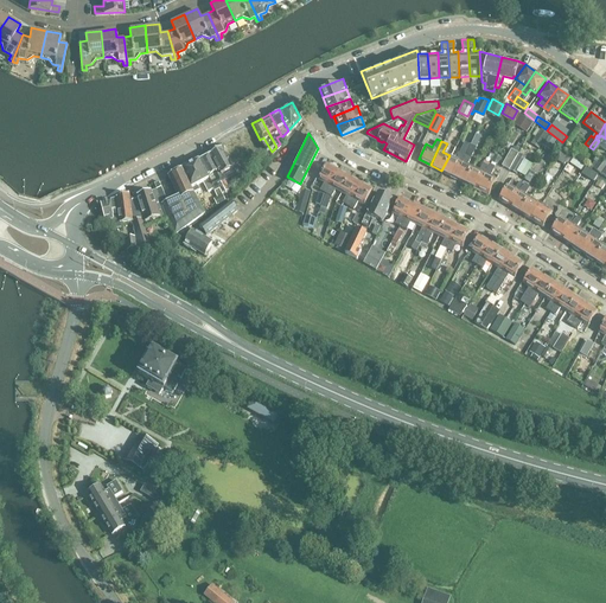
[(221,173),(233,166),(221,146),(209,152),(215,162),(211,165),(215,170),(219,180),(219,179),(224,190),(228,187),(223,178),(221,173)]
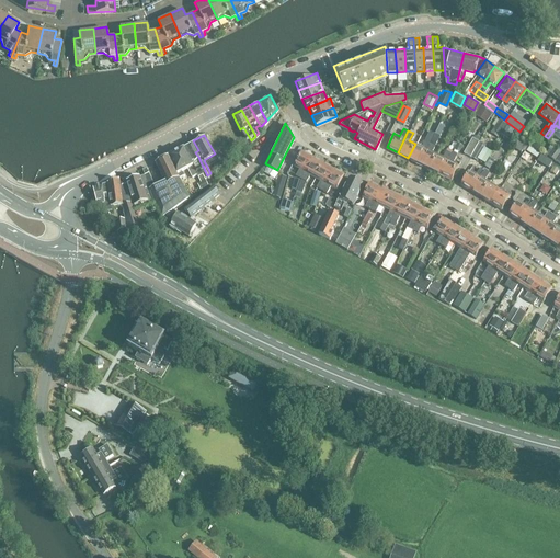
[(477,158),(484,144),(472,136),(464,151),(469,155),(477,158)]
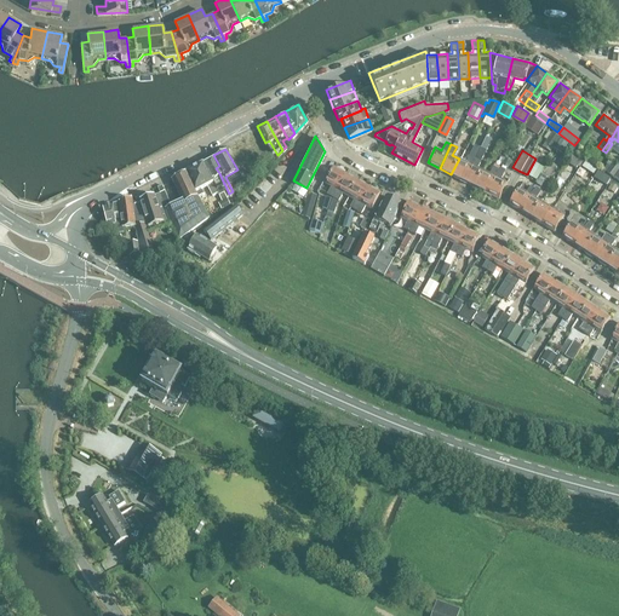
[(618,165),(611,159),(612,159),(603,151),(596,162),(605,170),(606,168),(608,170),(607,171),(612,174),(618,165)]
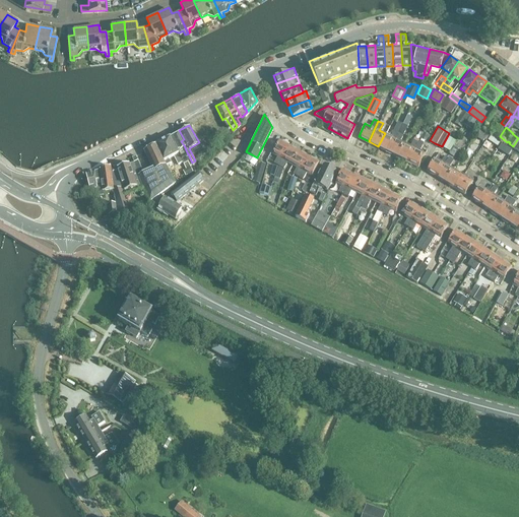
[(397,131),(393,129),(390,135),(385,133),(378,146),(388,150),(397,131)]
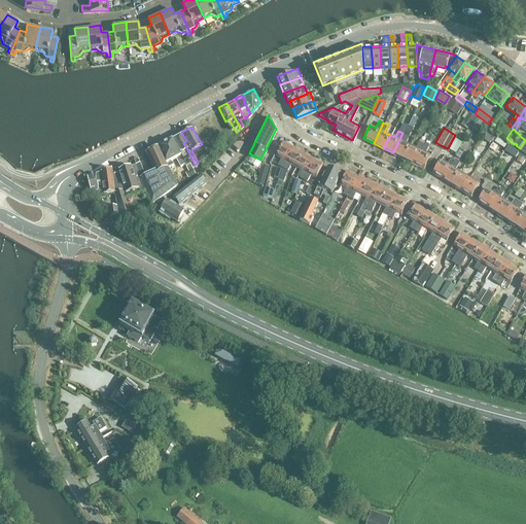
[(186,155),(183,149),(186,147),(183,143),(186,141),(181,132),(172,137),(184,162),(185,164),(187,169),(193,167),(186,155)]
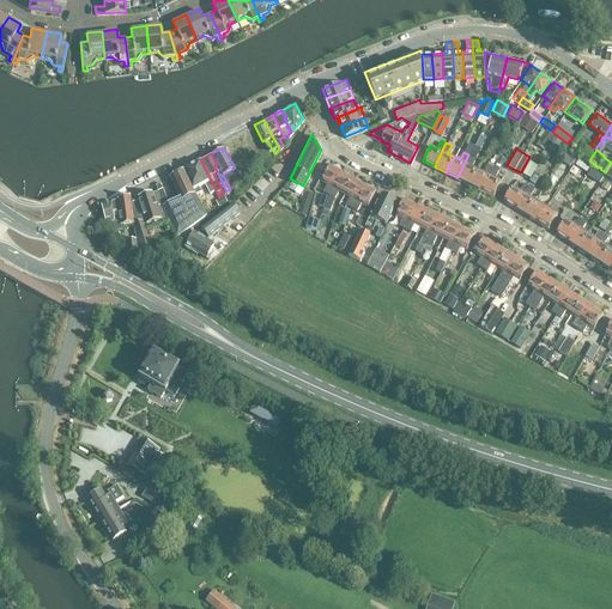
[(470,183),(477,168),(471,164),(474,157),(468,154),(458,177),(470,183)]
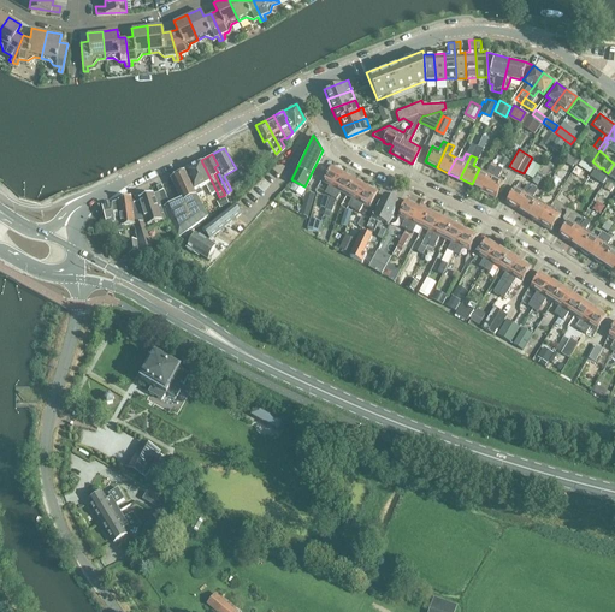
[(500,168),(506,156),(502,155),(496,166),(500,168)]
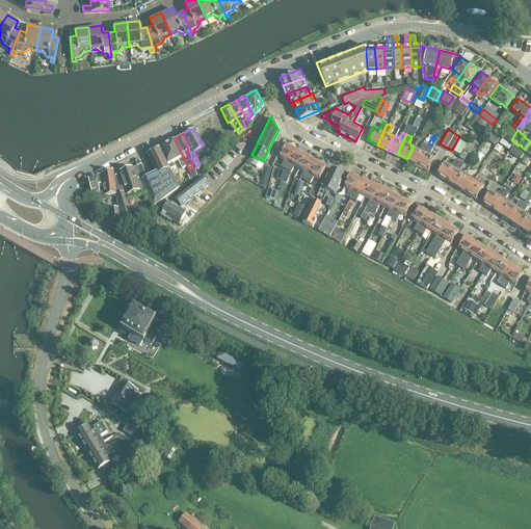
[(484,148),(489,140),(485,137),(480,146),(484,148)]
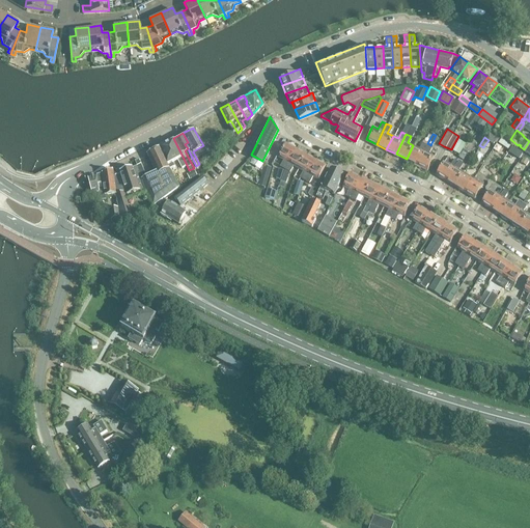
[(178,185),(169,166),(174,164),(172,160),(177,158),(180,165),(186,163),(173,138),(159,146),(142,155),(145,160),(149,158),(155,170),(145,174),(140,162),(136,164),(144,190),(145,190),(152,203),(178,185)]
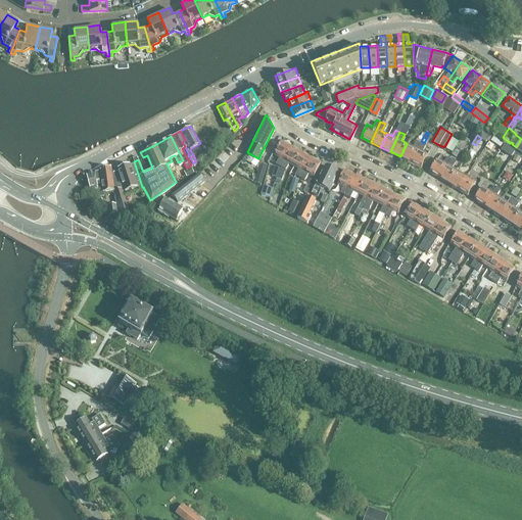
[(280,164),(291,145),(281,139),(274,152),(279,155),(275,162),(280,164)]
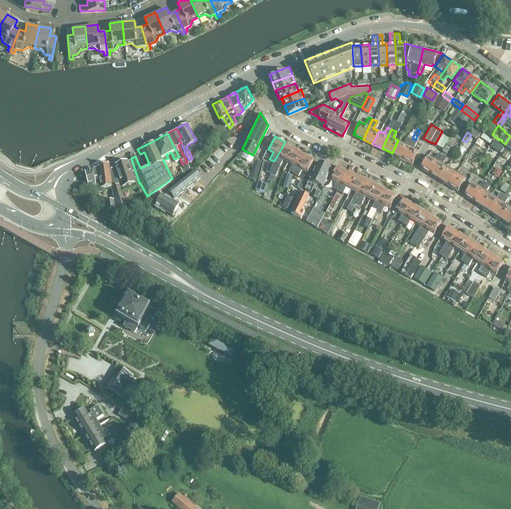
[(401,158),(411,138),(406,136),(403,143),(398,140),(392,153),(401,158)]
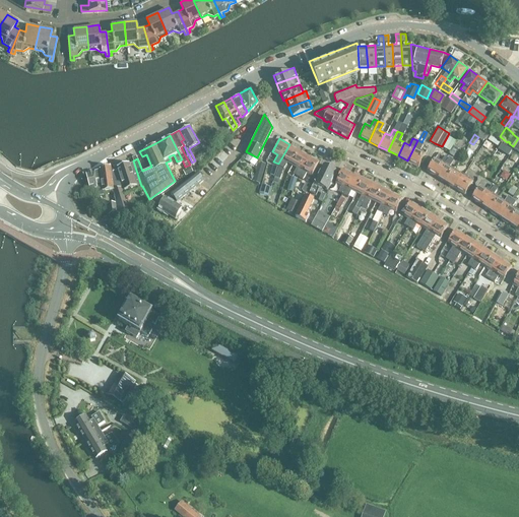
[(506,157),(512,147),(513,146),(502,139),(498,146),(504,149),(501,154),(506,157)]
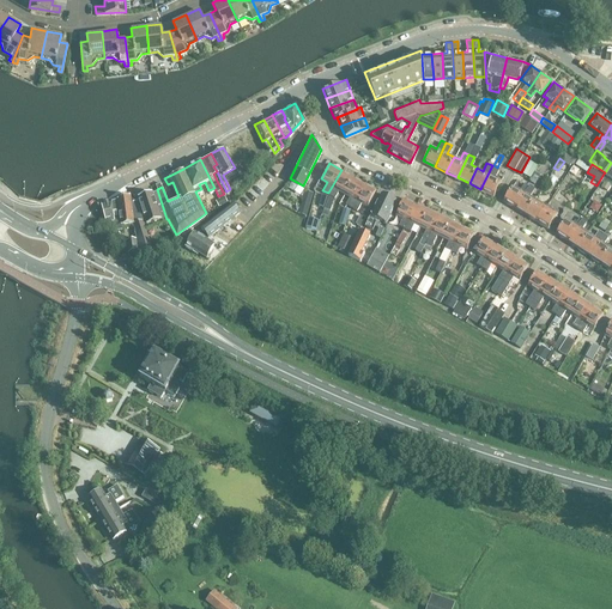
[(492,194),(501,180),(494,176),(497,168),(494,165),(492,165),(480,189),(492,194)]
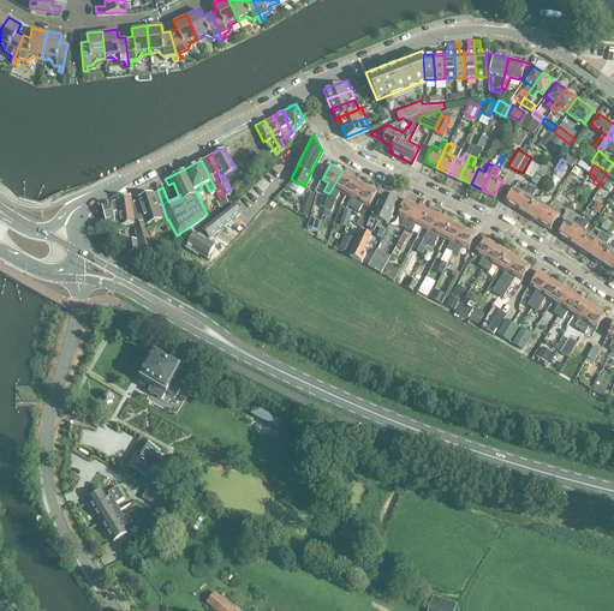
[(345,192),(353,177),(343,171),(329,193),(334,197),(339,189),(345,192)]
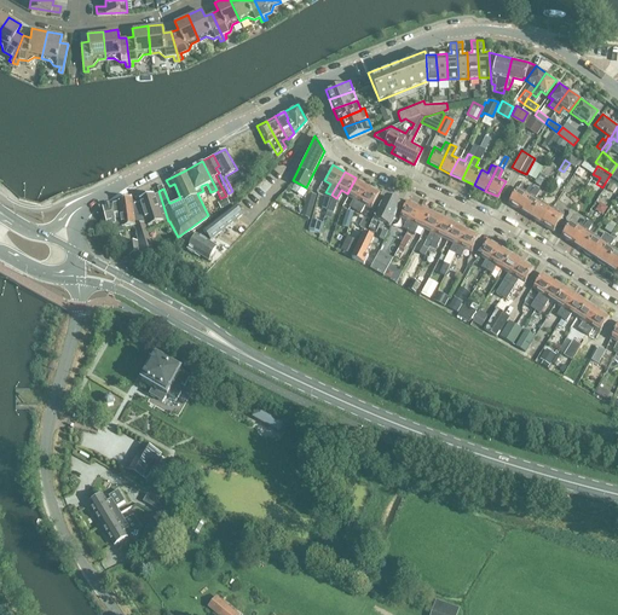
[(354,208),(368,184),(356,178),(347,193),(353,197),(348,204),(346,209),(342,221),(348,224),(354,208)]
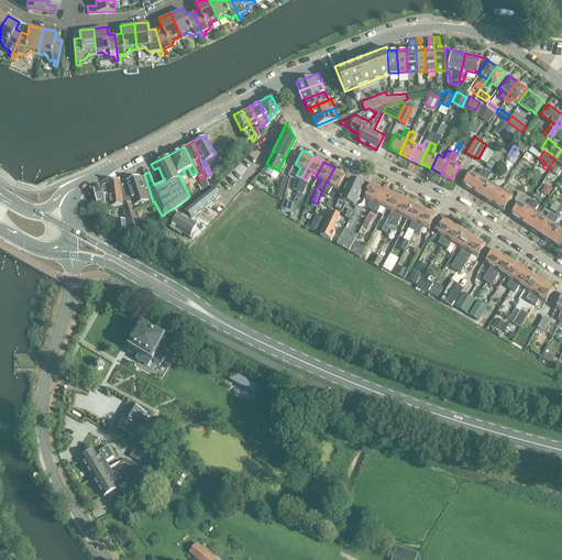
[(337,188),(344,174),(334,167),(322,189),(327,191),(331,185),(337,188)]
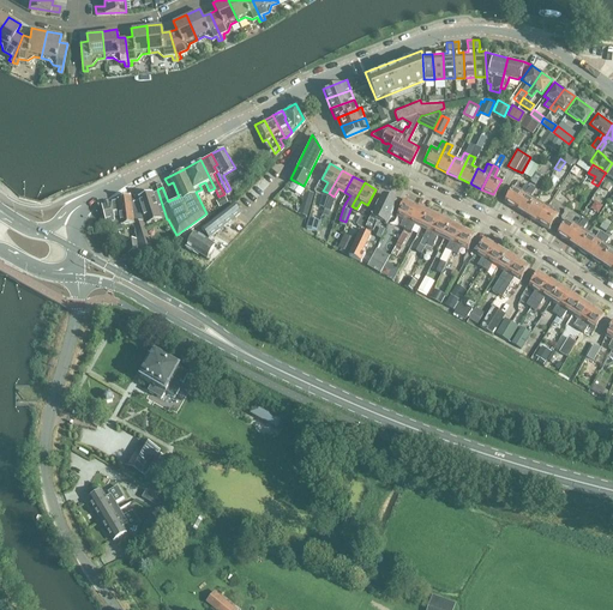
[(515,206),(528,185),(524,182),(520,189),(512,185),(504,200),(515,206)]
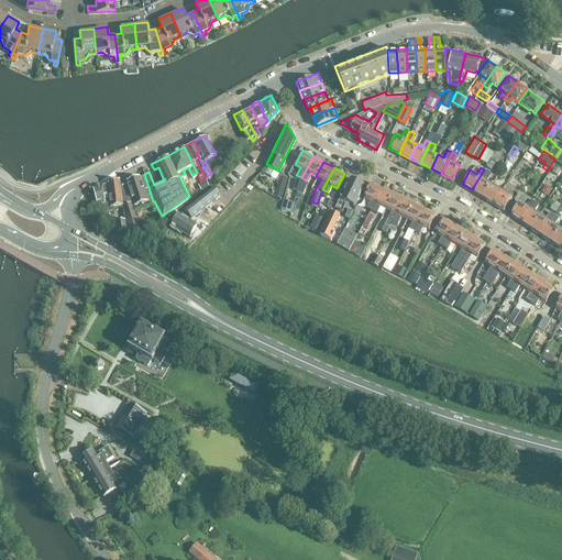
[(491,183),(485,179),(489,172),(485,168),(484,169),(472,189),(482,196),(491,183)]
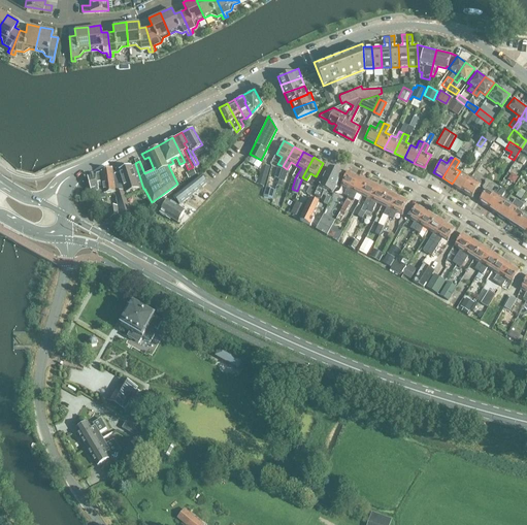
[(263,184),(268,164),(262,162),(257,181),(263,184)]
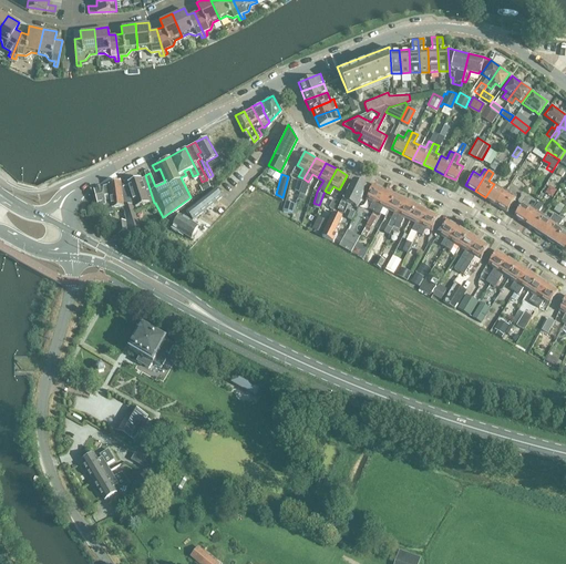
[(154,203),(145,175),(141,176),(140,176),(126,181),(127,183),(122,185),(124,201),(126,208),(148,202),(150,205),(155,203),(154,203)]
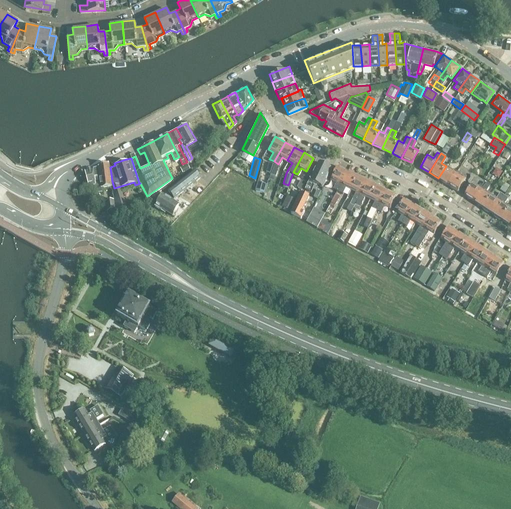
[(321,185),(331,166),(318,160),(305,187),(310,190),(314,182),(321,185)]
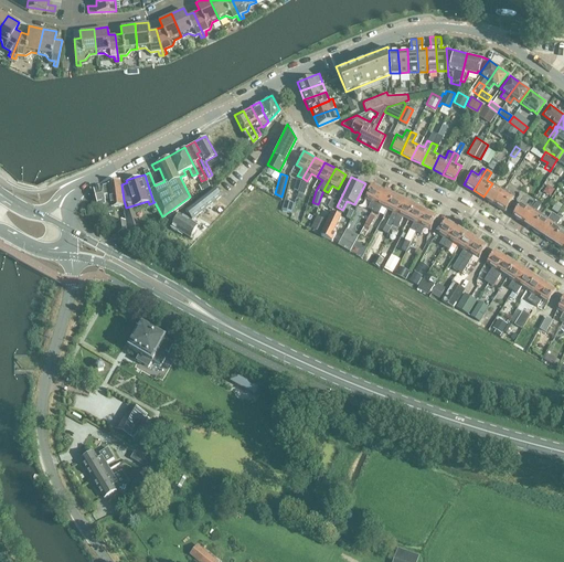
[(123,204),(119,178),(107,182),(93,187),(98,204),(100,204),(102,211),(112,210),(110,205),(123,204)]
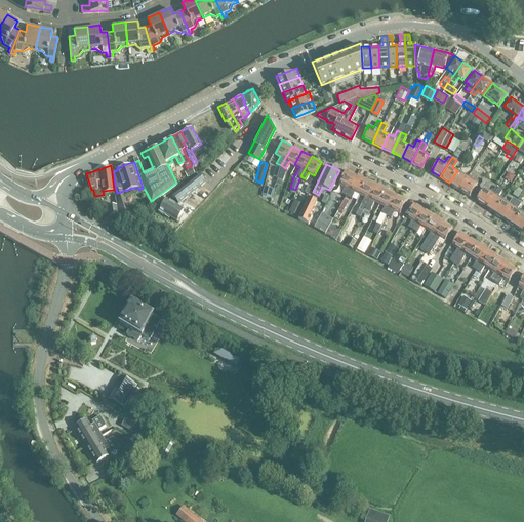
[(346,194),(356,174),(346,169),(338,183),(345,185),(341,192),(346,194)]
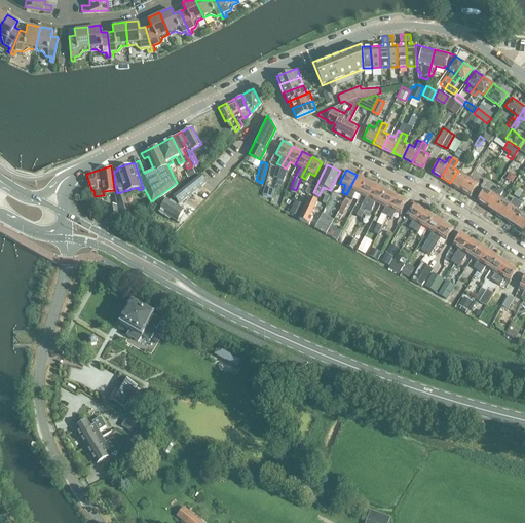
[(460,188),(469,174),(465,172),(463,174),(458,171),(450,183),(460,188)]
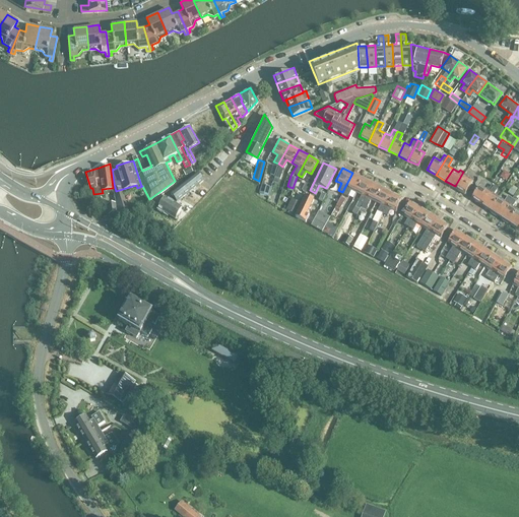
[(177,199),(203,179),(202,178),(196,171),(170,191),(173,194),(170,198),(164,195),(156,207),(167,214),(168,212),(174,217),(181,205),(175,202),(177,199)]
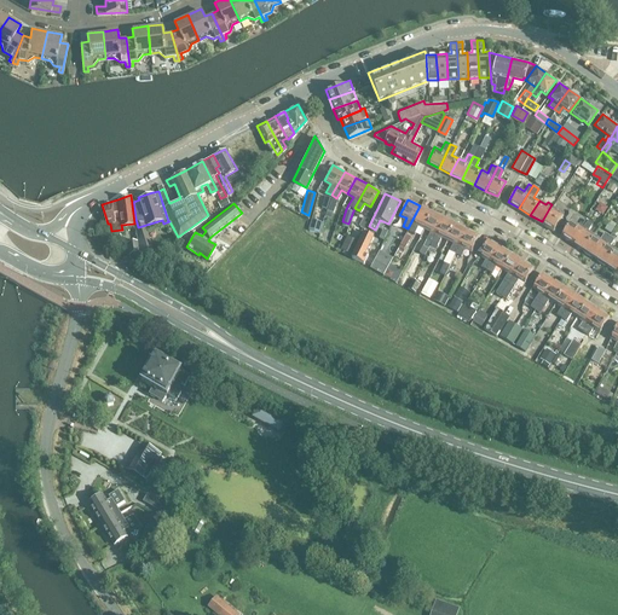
[(553,228),(562,214),(555,210),(556,208),(552,204),(542,221),(553,228)]
